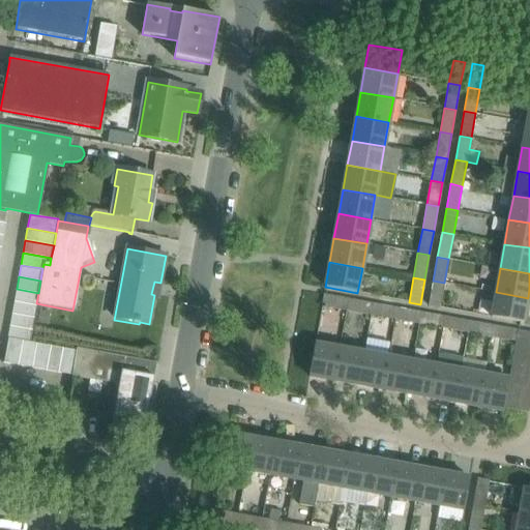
[(433,281),(429,306),(440,308),(440,307),(444,283),(433,281)]
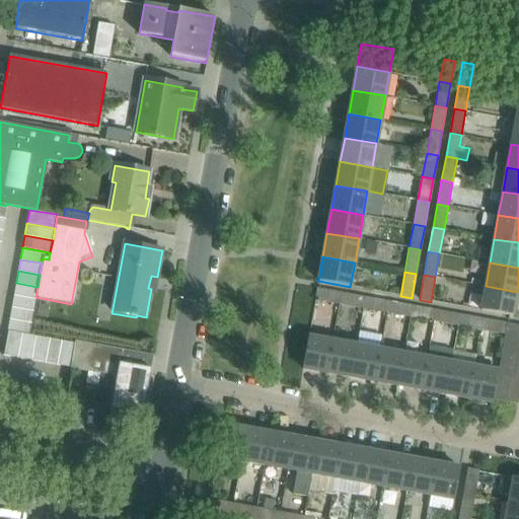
[(16,283),(13,295),(35,299),(35,297),(38,287),(16,283)]
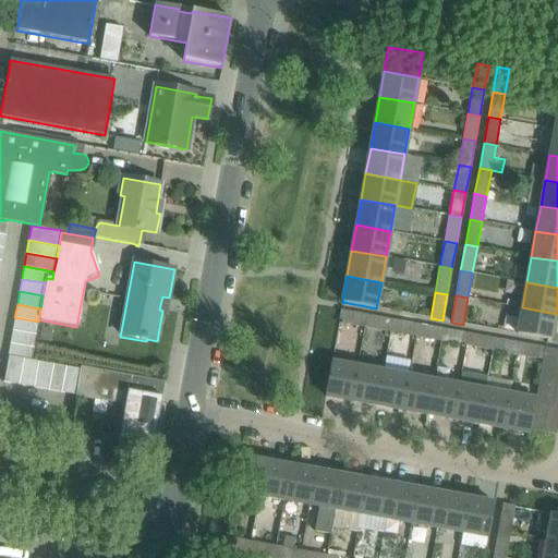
[(517,334),(517,335),(552,340),(556,314),(522,307),(517,334)]
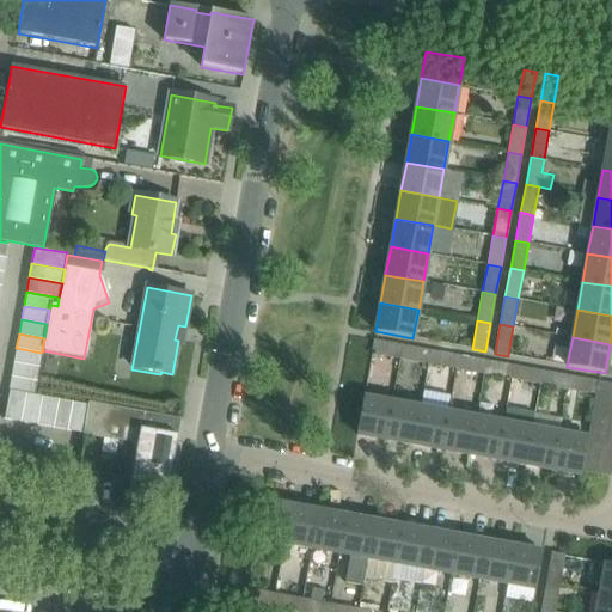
[(372,354),(399,360),(402,347),(373,341),(371,354),(372,354)]
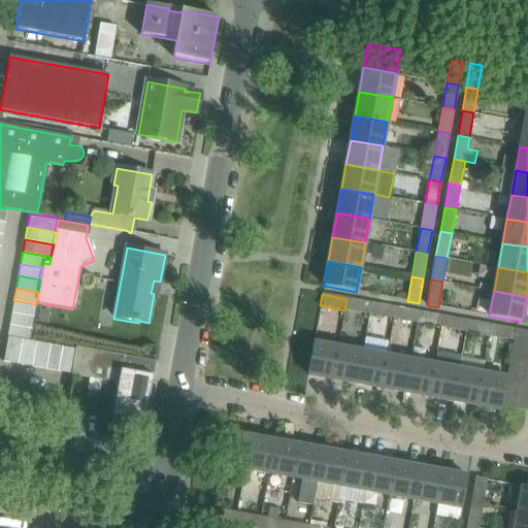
[(347,299),(344,310),(368,315),(370,303),(347,299)]
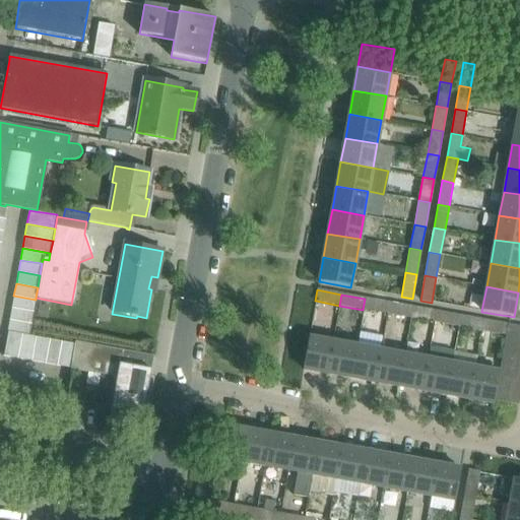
[(13,296),(11,308),(34,312),(36,300),(13,296)]
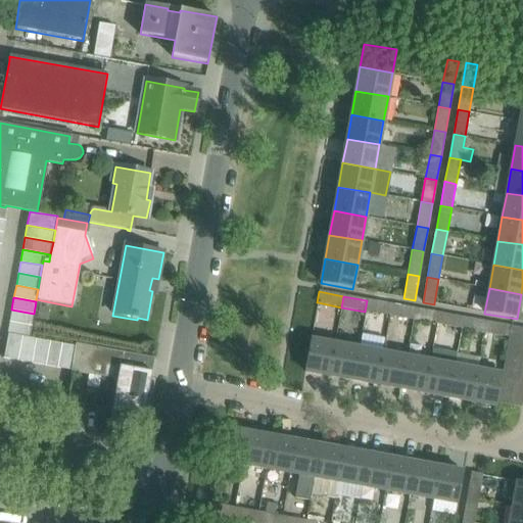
[(367,300),(365,312),(389,316),(391,304),(367,300)]
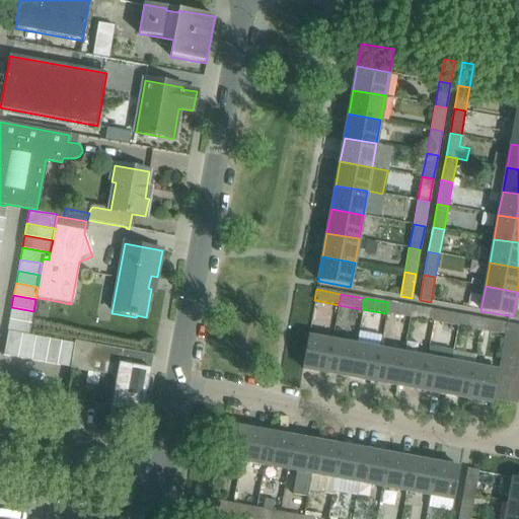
[(386,313),(410,318),(412,306),(388,302),(386,313)]
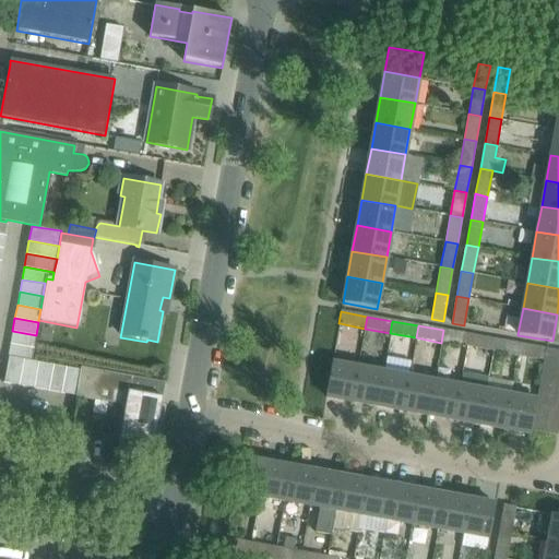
[(443,330),(441,343),(467,347),(470,335),(443,330)]
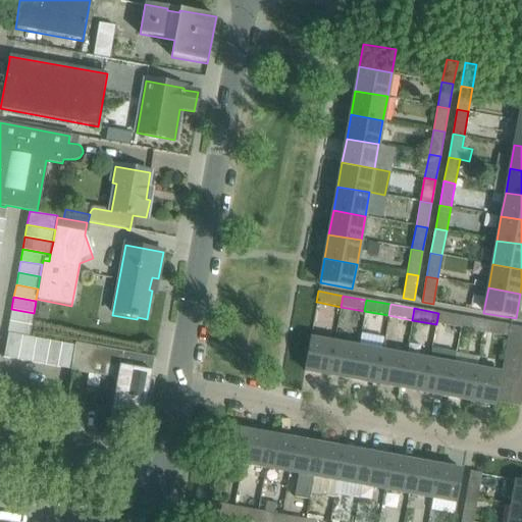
[(11,309),(9,321),(31,325),(34,313),(11,309)]
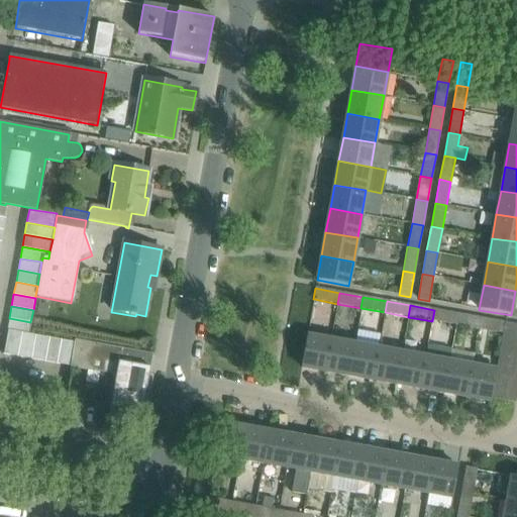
[(39,307),(36,321),(46,322),(48,309),(39,307)]
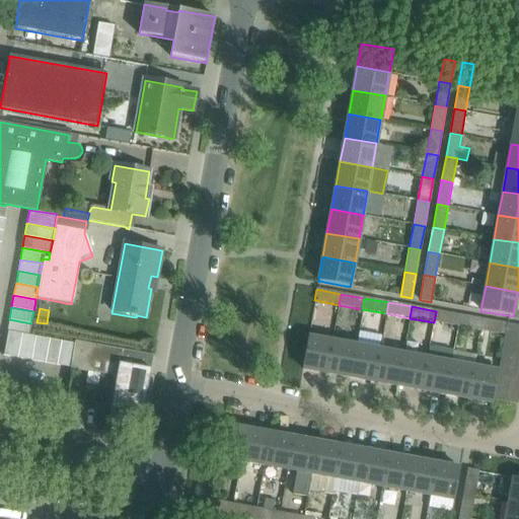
[(434,322),(457,327),(459,315),(436,311),(434,322)]
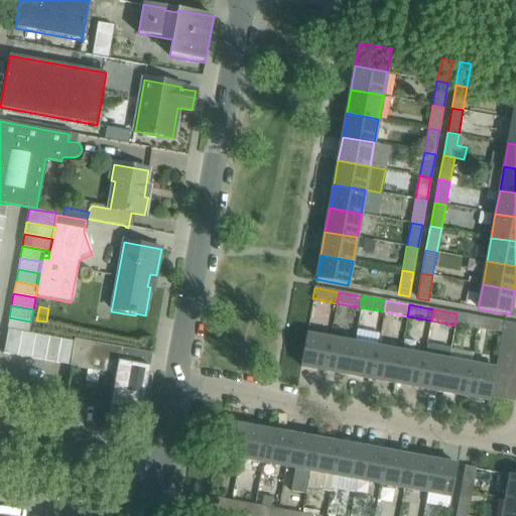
[(480,317),(457,313),(455,326),(478,330),(480,317)]
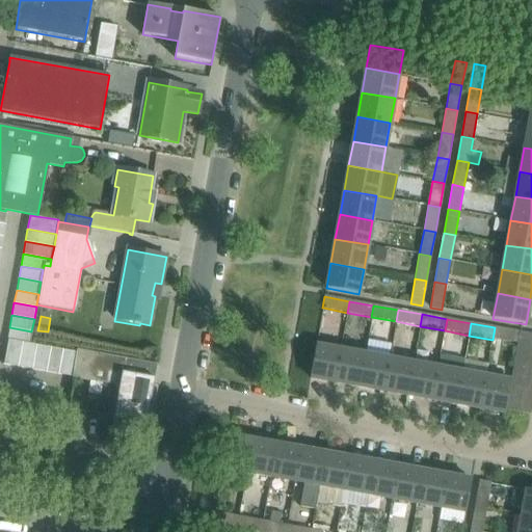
[(9,327),(7,340),(8,340),(22,342),(29,344),(31,331),(9,327)]
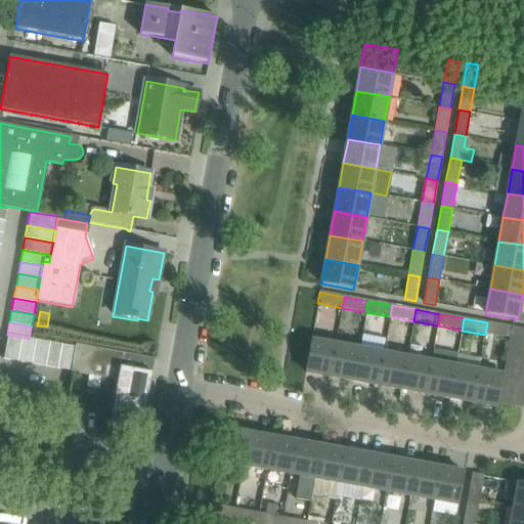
[(485,335),(509,339),(512,326),(487,322),(485,335)]
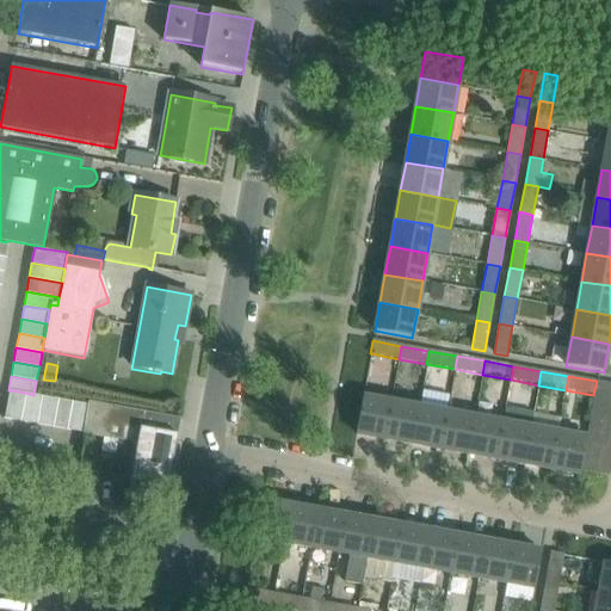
[(610,383),(597,381),(593,395),(610,397),(610,383)]
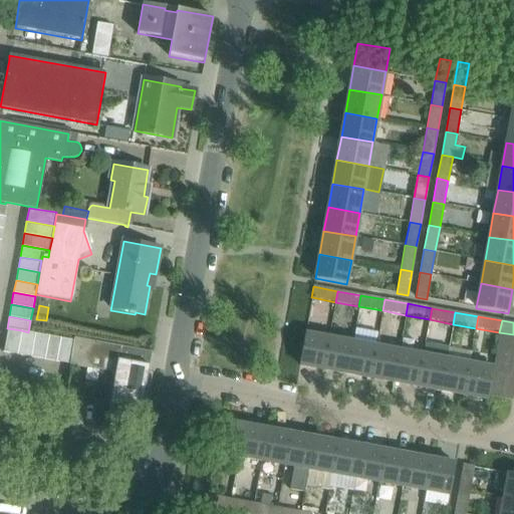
[(8,328),(3,352),(16,354),(21,330),(8,328)]
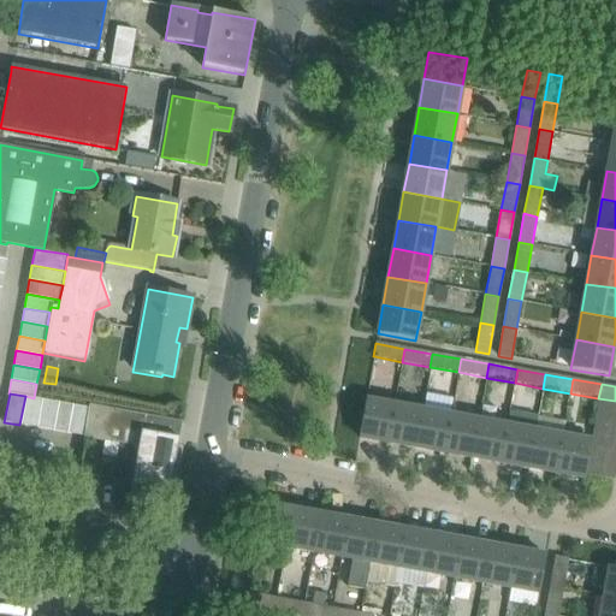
[(25,396),(19,425),(35,428),(41,400),(34,398),(25,396)]
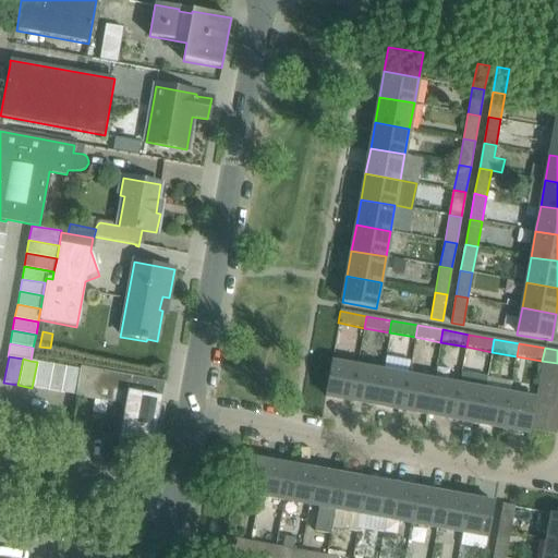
[(557,377),(557,363),(542,361),(540,375),(557,377)]
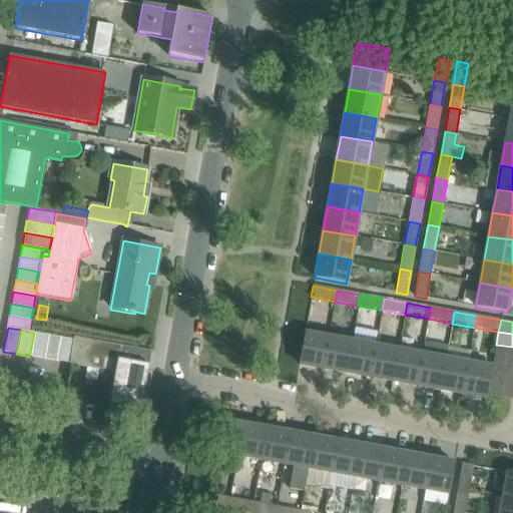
[(34,333),(29,357),(42,359),(46,335),(34,333)]
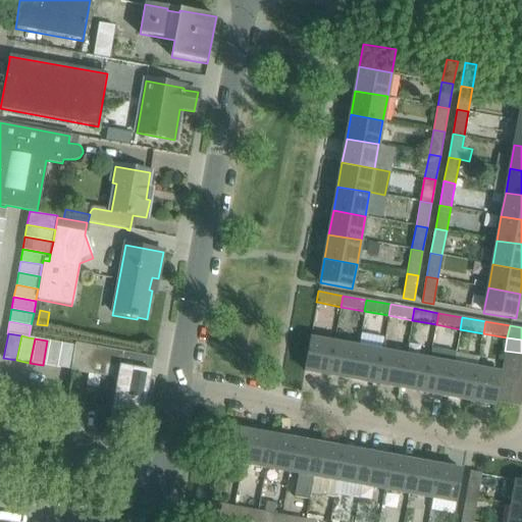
[(304,371),(328,375),(333,344),(310,340),(304,371)]
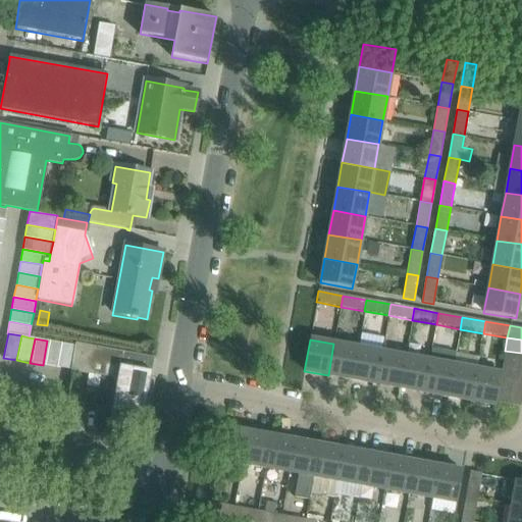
[(47,341),(43,365),(56,367),(60,344),(47,341)]
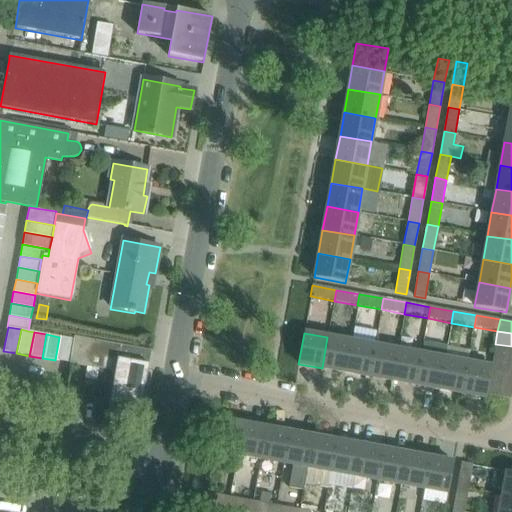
[(59,337),(55,360),(68,363),(72,339),(59,337)]
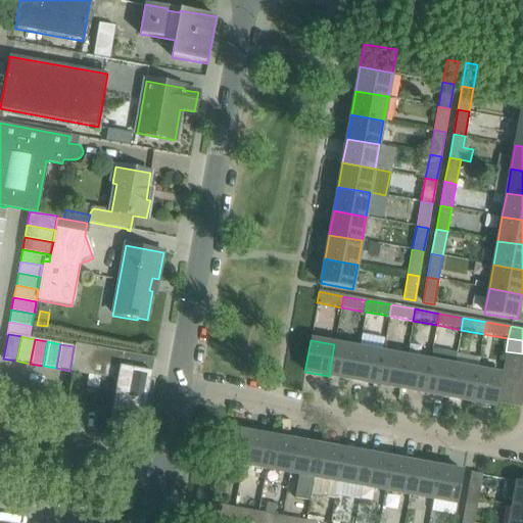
[(154,359),(76,344),(72,366),(70,372),(117,379),(111,413),(130,416),(132,417),(143,419),(154,359)]
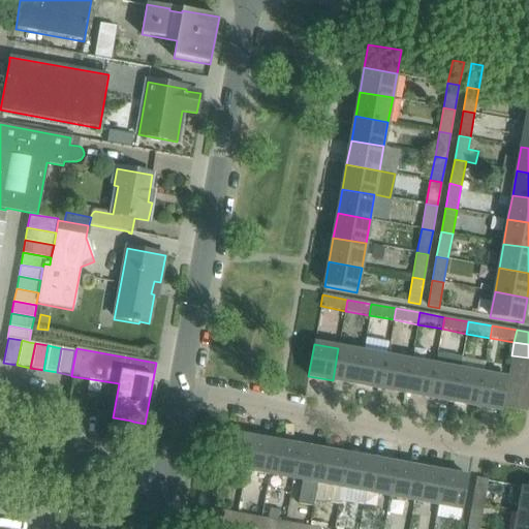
[(363,352),(338,348),(333,380),(356,385),(363,352)]
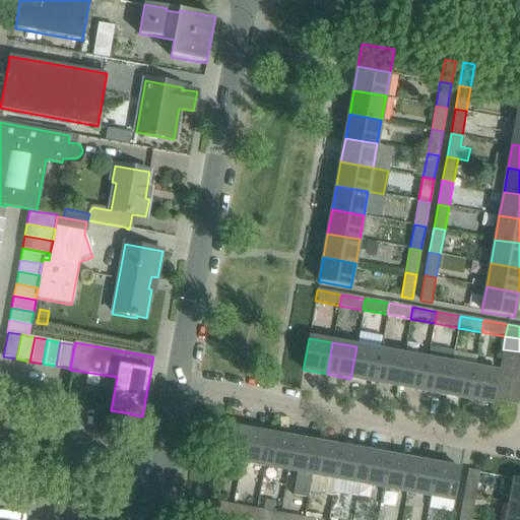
[(350,379),(374,383),(380,350),(356,346),(350,379)]
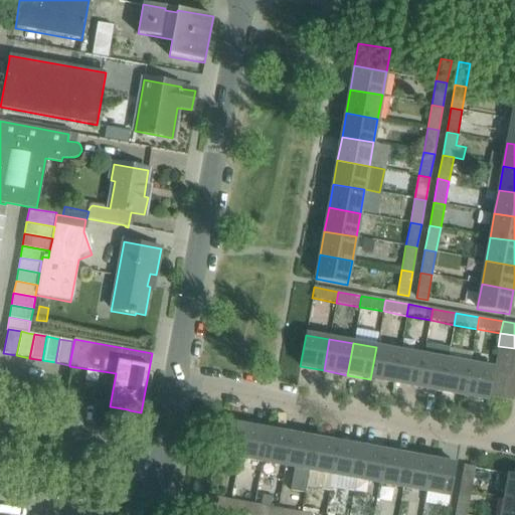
[(514,361),(514,348),(498,346),(496,358),(514,361)]
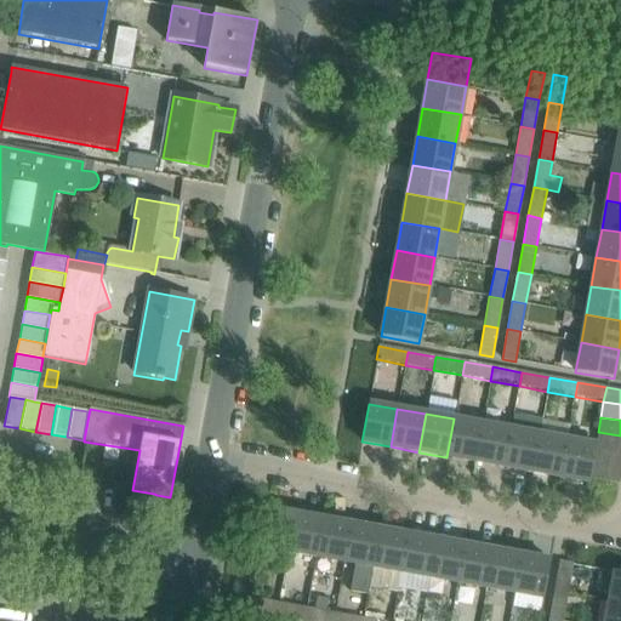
[(483,423),(454,419),(446,457),(476,462),(483,423)]
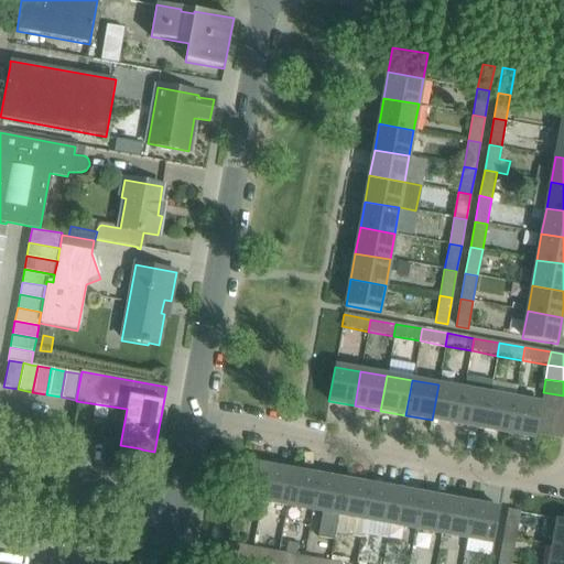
[(432,420),(457,424),(464,389),(438,384),(432,420)]
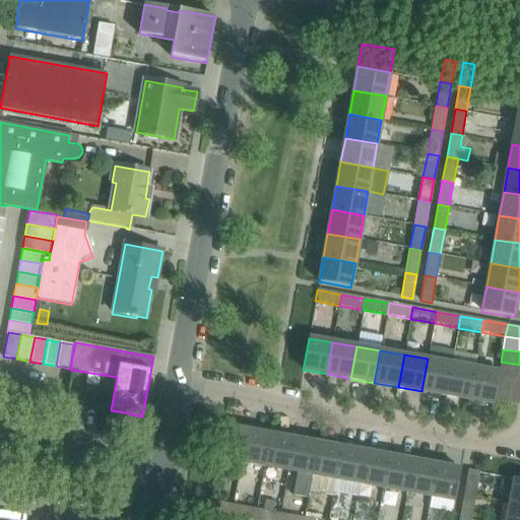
[(452,363),(428,359),(421,391),(446,396),(452,363)]
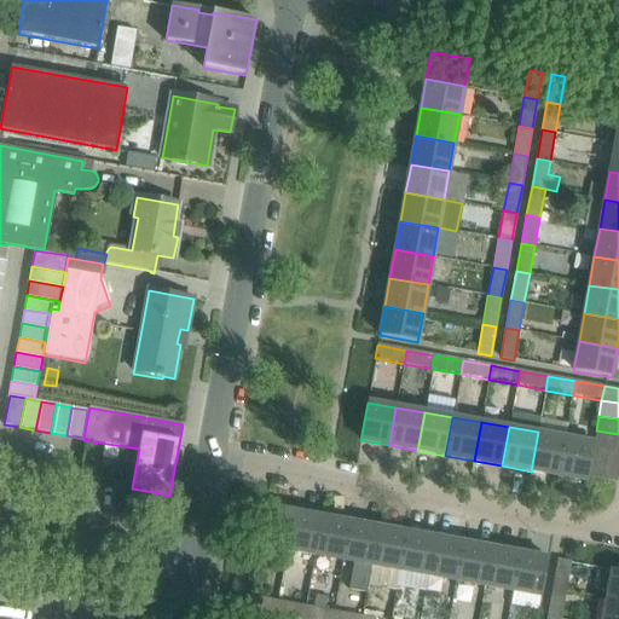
[(618,450),(618,434),(596,431),(595,441),(594,446),(618,450)]
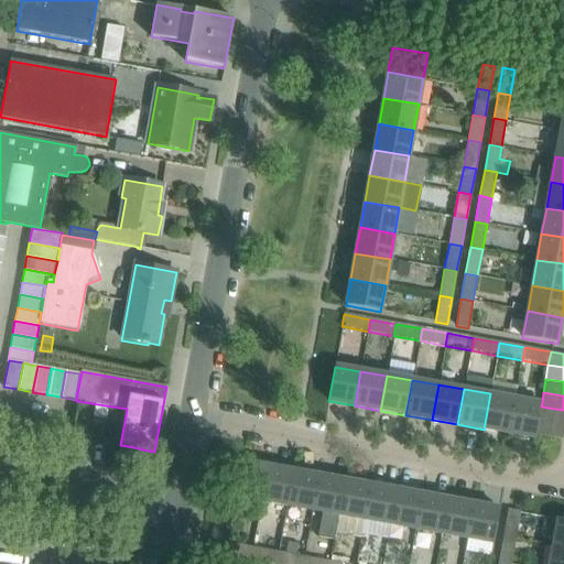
[(484,430),(509,434),(516,398),(490,393),(484,430)]
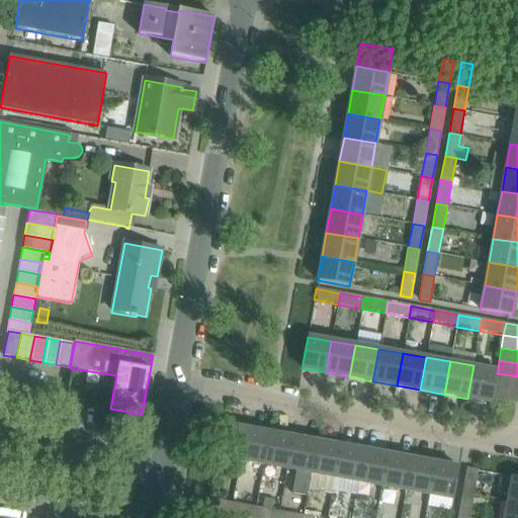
[(498,369),(473,365),(467,399),(492,403),(493,400),(495,386),(497,373),(498,369)]
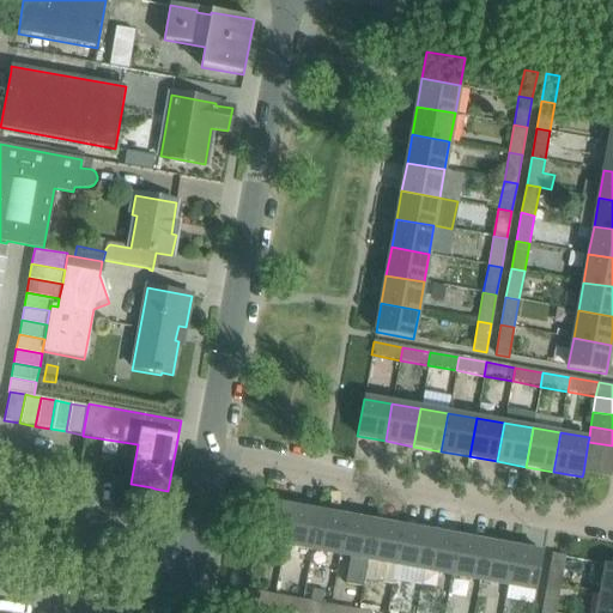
[(612,461),(612,445),(588,442),(586,457),(612,461)]
